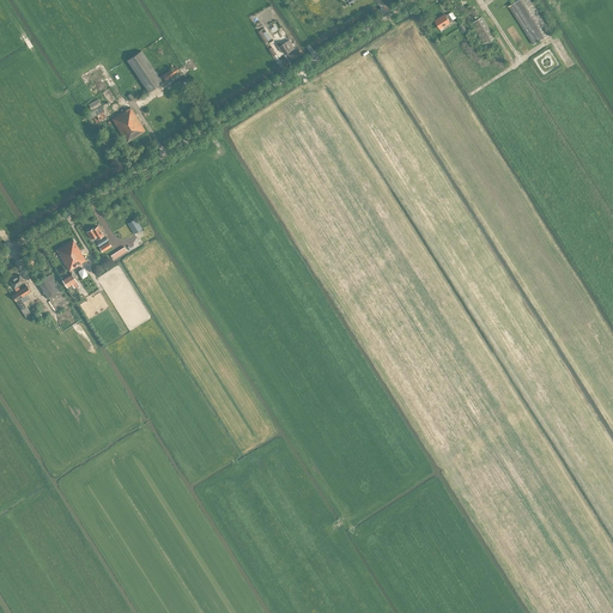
[(554,31),(535,0),(517,0),(509,6),(534,46),(554,31)]
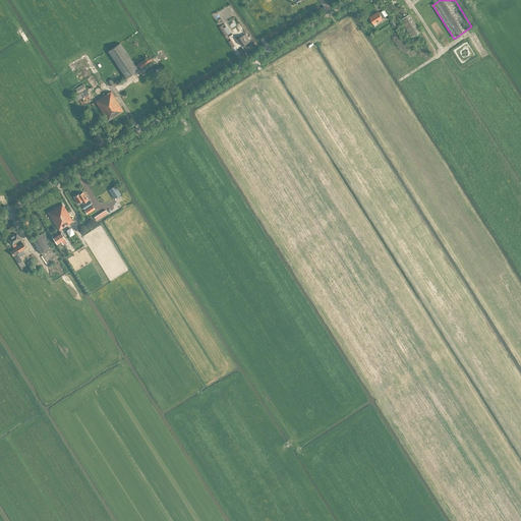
[(382,11),(379,12),(379,11),(369,17),(374,24),(383,19),(383,18),(385,17),(382,11)]
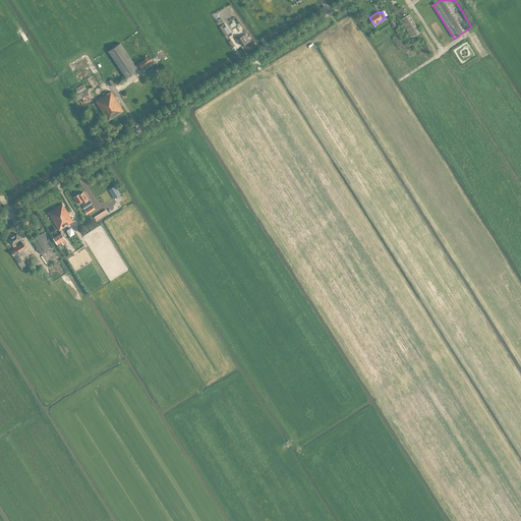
[(413,36),(420,31),(410,13),(402,17),(413,36)]
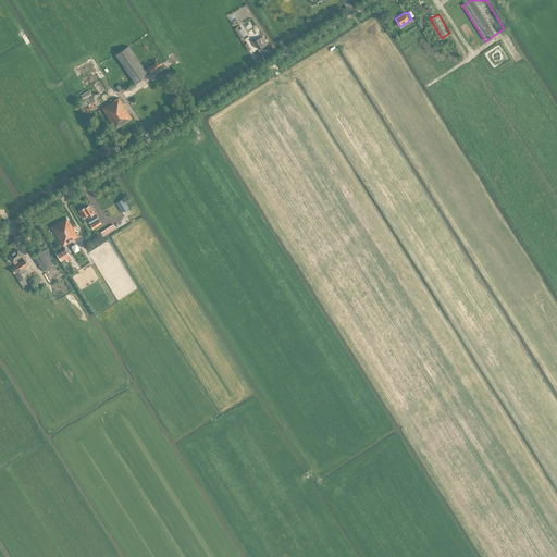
[(234,29),(240,39),(244,37),(237,27),(234,29)]
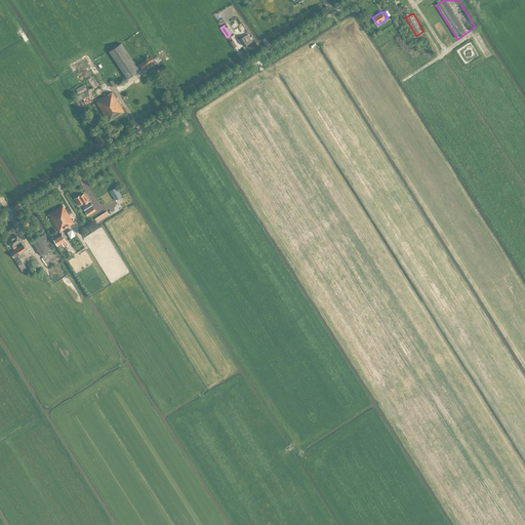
[(252,41),(248,34),(240,39),(239,39),(238,40),(241,44),(242,43),(244,46),(252,41)]
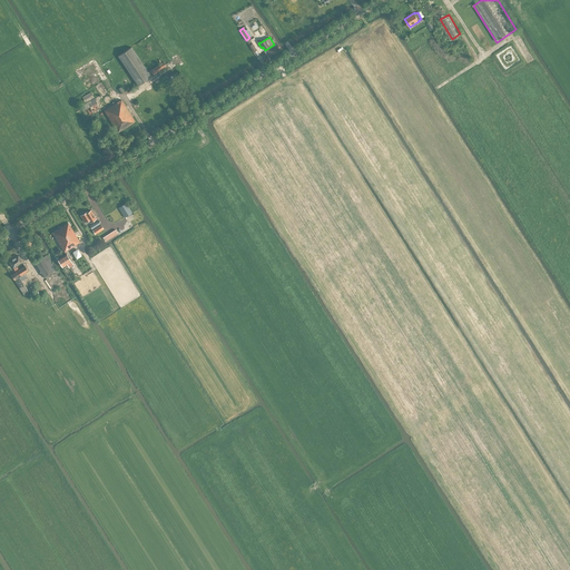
[(138,86),(151,77),(131,47),(118,56),(138,86)]
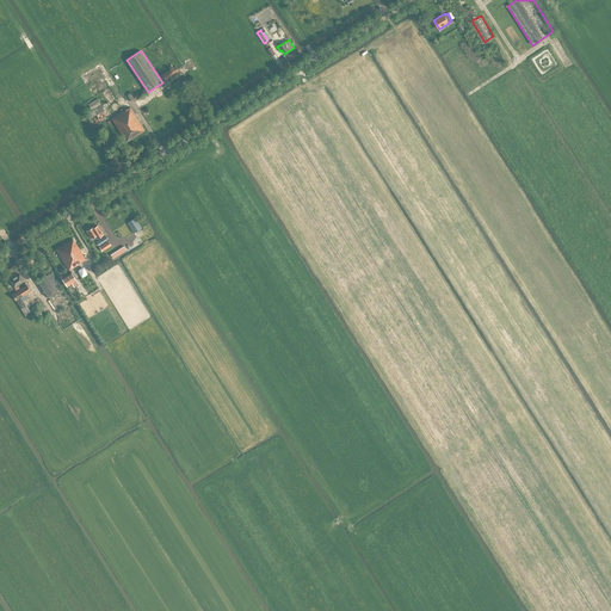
[(176,66),(161,75),(165,80),(179,71),(176,66)]
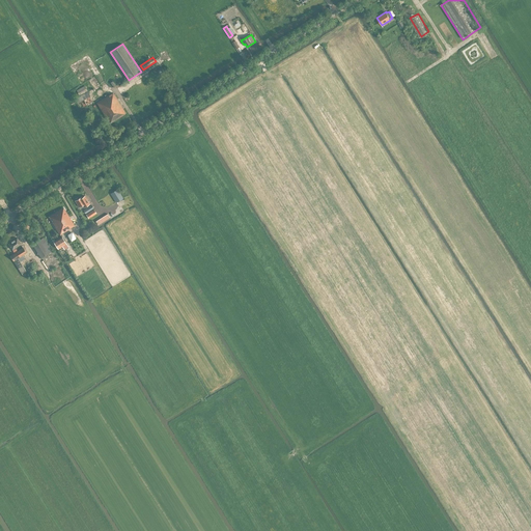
[(79,95),(87,90),(85,86),(77,90),(79,95)]
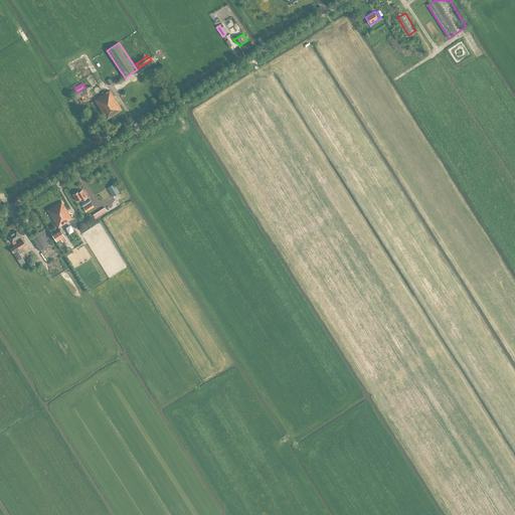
[(72,96),(74,99),(75,101),(78,99),(81,104),(91,99),(86,89),(72,96)]
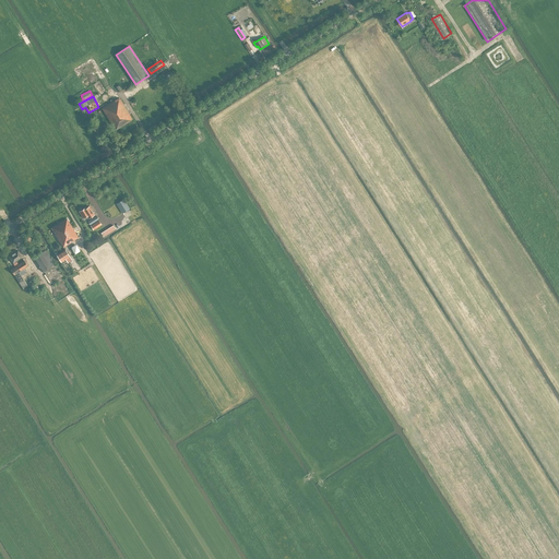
[(132,119),(119,97),(102,108),(116,130),(121,126),(127,123),(127,122),(132,119)]
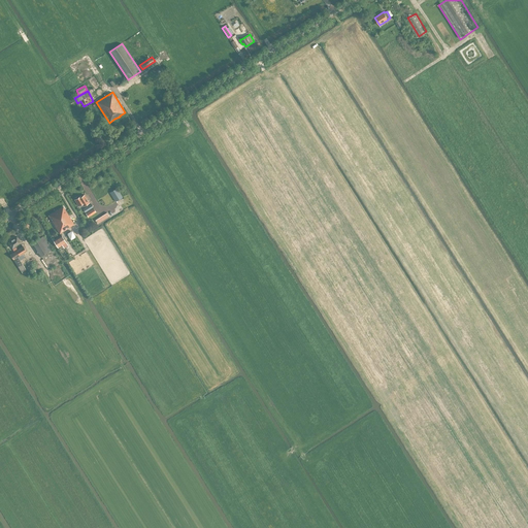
[(109,192),(116,201),(123,197),(117,188),(109,192)]
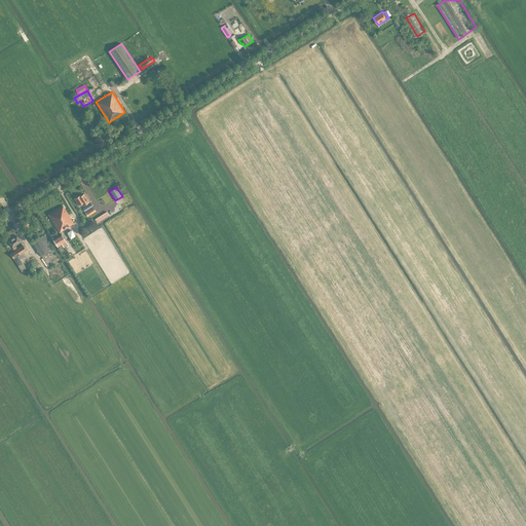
[(74,198),(78,205),(81,202),(83,205),(88,201),(83,194),(80,195),(77,196),(77,195),(76,195),(74,197),(75,198),(74,198)]
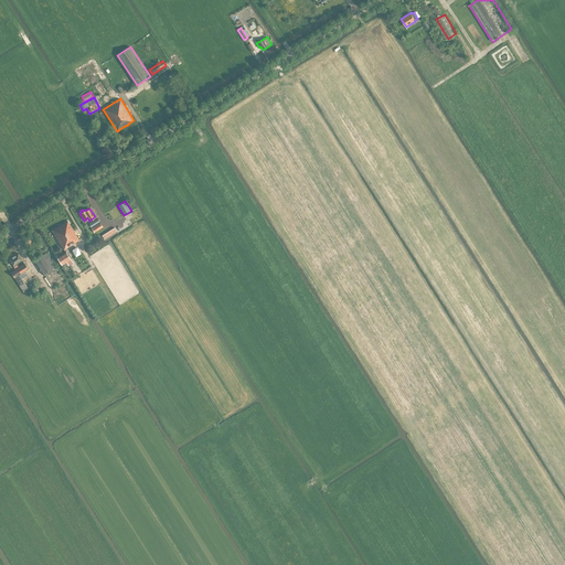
[(88,224),(89,225),(91,227),(99,222),(97,219),(88,224)]
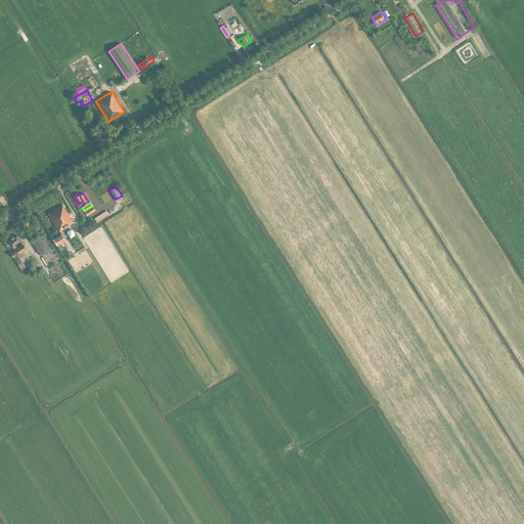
[(48,214),(59,231),(70,225),(69,225),(74,222),(62,205),(48,214)]
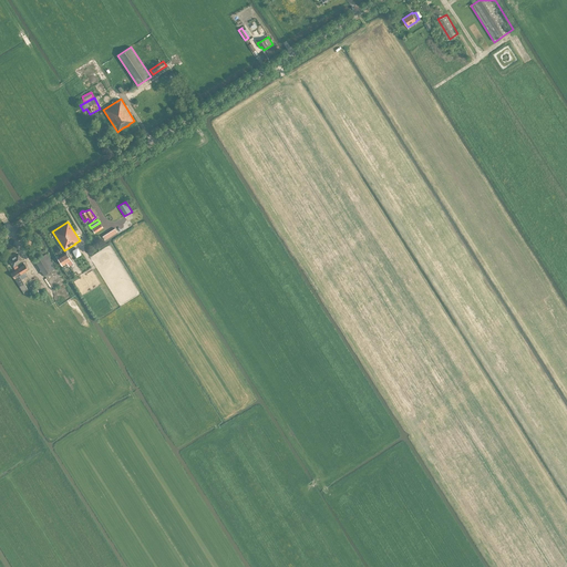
[(101,224),(96,226),(92,229),(95,234),(103,228),(101,224)]
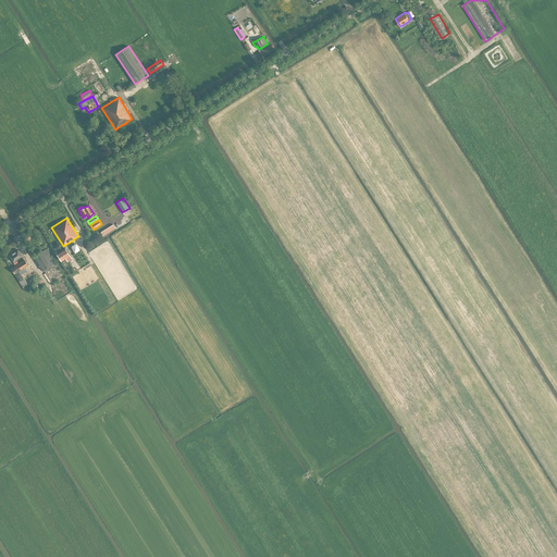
[(113,224),(100,232),(103,235),(115,227),(113,224)]
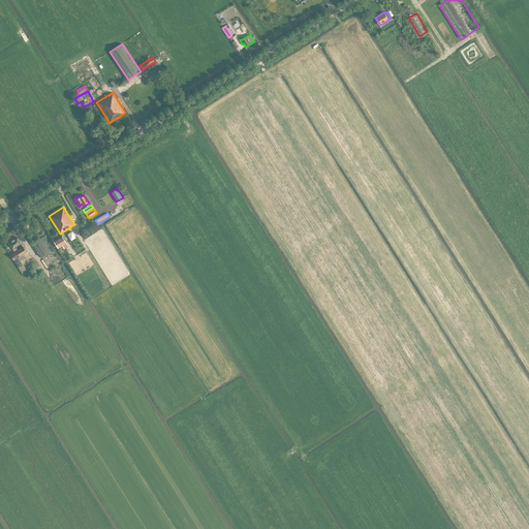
[(67,232),(71,240),(76,237),(72,230),(67,232)]
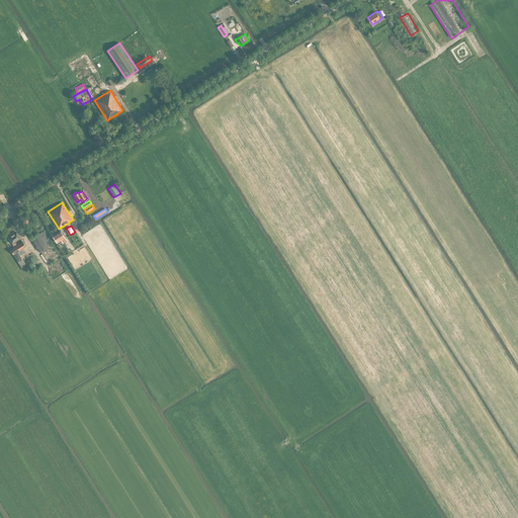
[(39,251),(40,251),(51,244),(42,231),(40,228),(29,234),(32,238),(31,238),(39,251)]
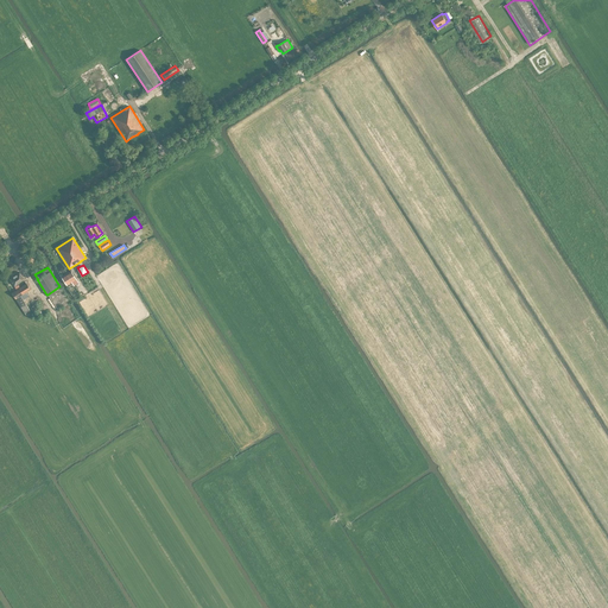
[(70,271),(61,277),(67,285),(71,283),(74,285),(78,283),(70,271)]
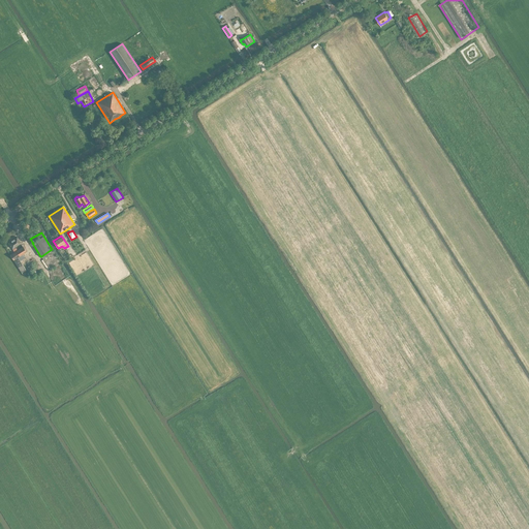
[(8,242),(12,248),(21,243),(17,237),(8,242)]
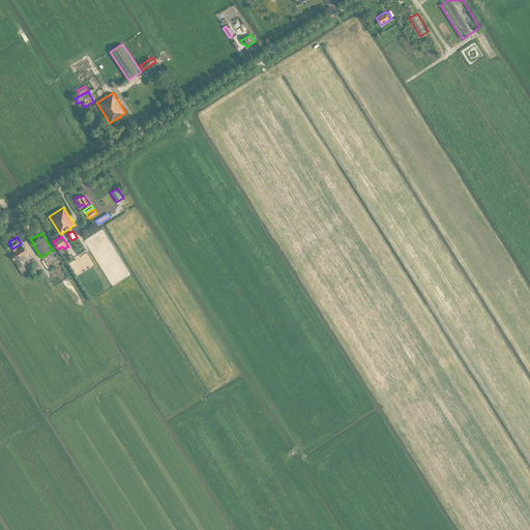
[(23,246),(9,255),(21,272),(26,269),(18,258),(27,253),(23,246)]
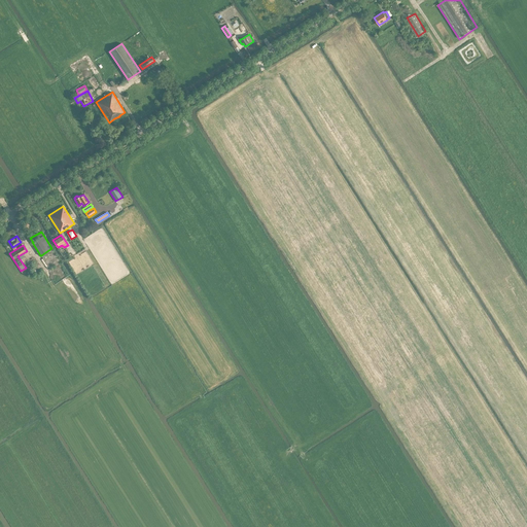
[(49,269),(61,261),(53,248),(51,248),(41,255),(49,269)]
